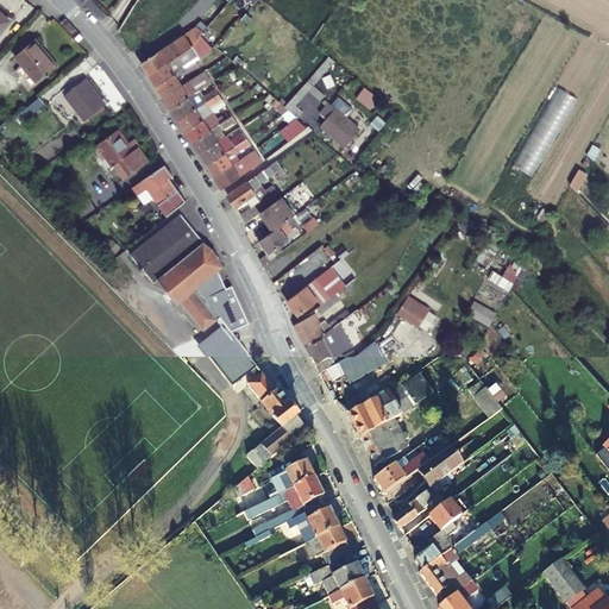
[(135,0),(120,31),(142,42),(161,0),(135,0)]
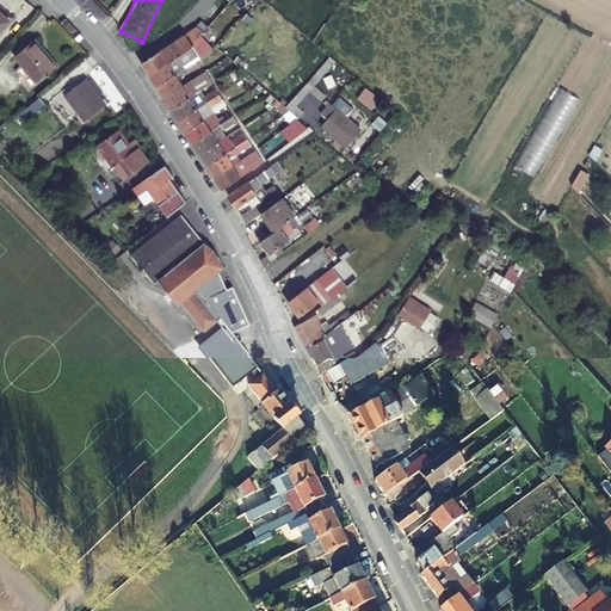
[(209,26),(202,20),(199,24),(142,65),(149,75),(152,74),(192,48),(193,47),(202,35),(202,34),(209,26)]
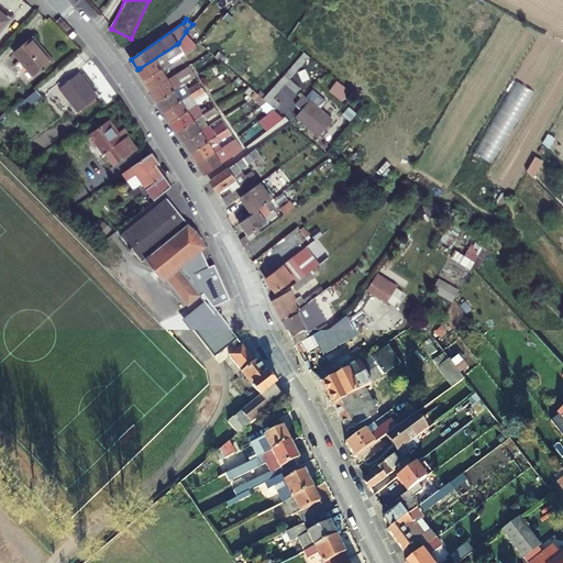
[(29,39),(12,52),(33,77),(51,62),(41,50),(40,51),(29,39)]
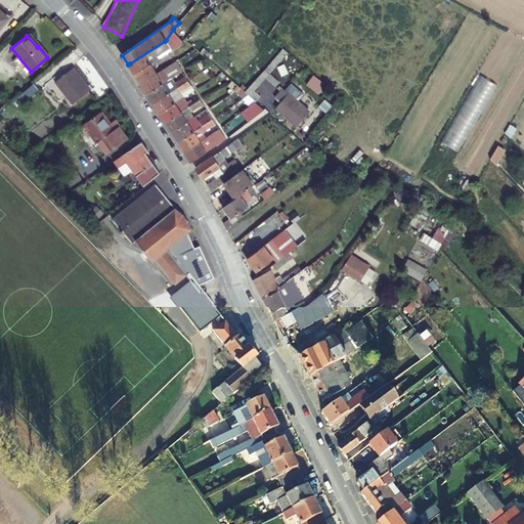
[(128,64),(135,75),(156,61),(158,60),(157,57),(170,48),(165,41),(130,63),(128,64)]
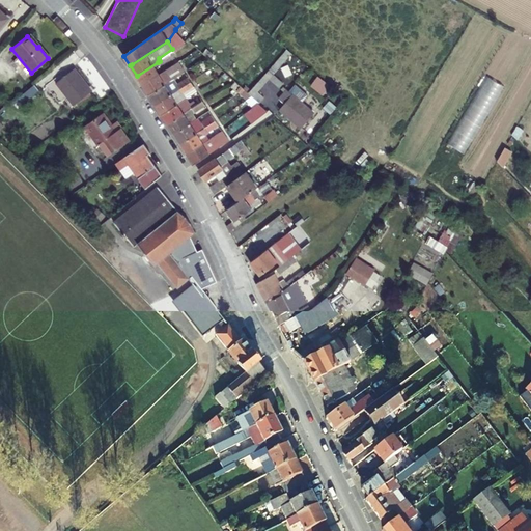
[(143,86),(178,63),(175,59),(161,67),(158,62),(137,76),(143,86)]
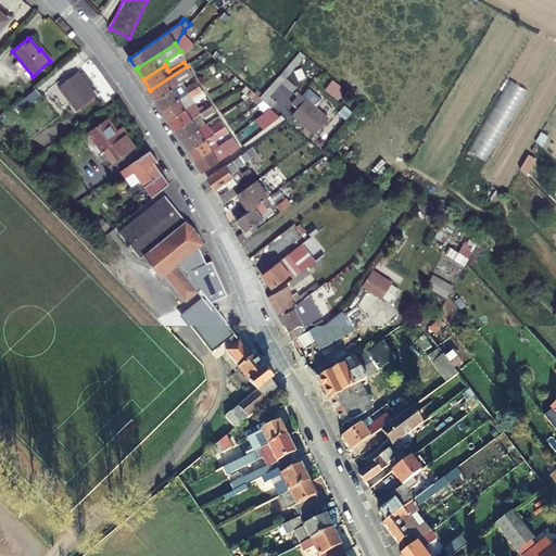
[(189,70),(187,66),(150,90),(155,100),(178,86),(174,79),(189,70)]
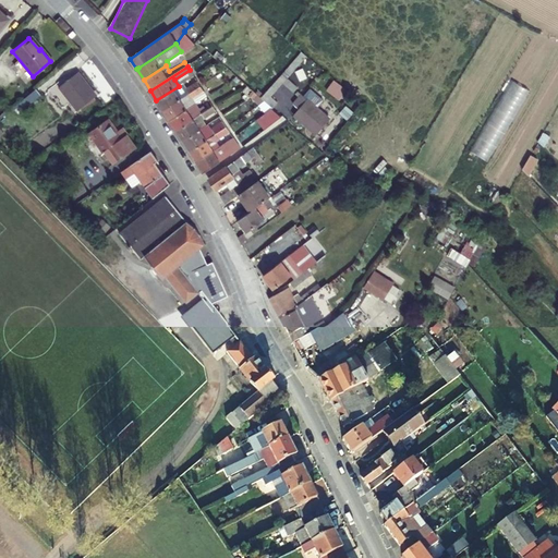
[(58,87),(76,110),(95,95),(75,73),(58,87)]
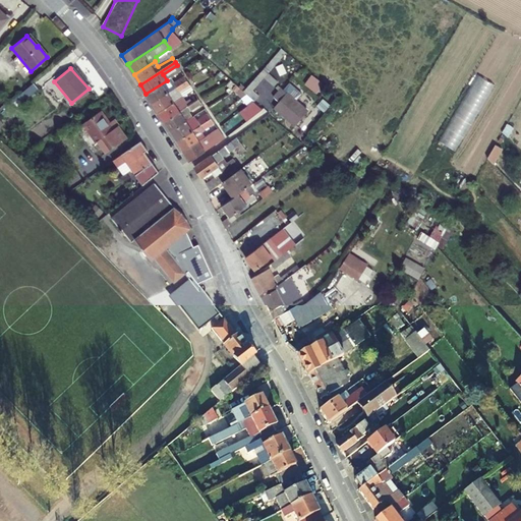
[(278,82),(264,69),(244,93),(246,95),(253,101),(254,101),(258,96),(252,90),(265,77),(275,85),(278,82)]
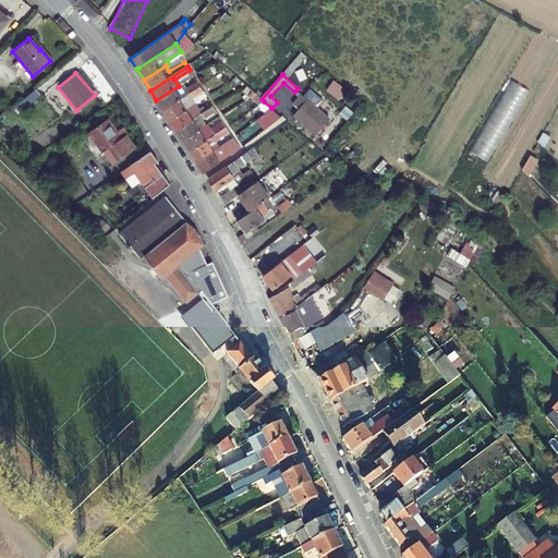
[(490,160),(529,87),(510,77),(472,150),(490,160)]
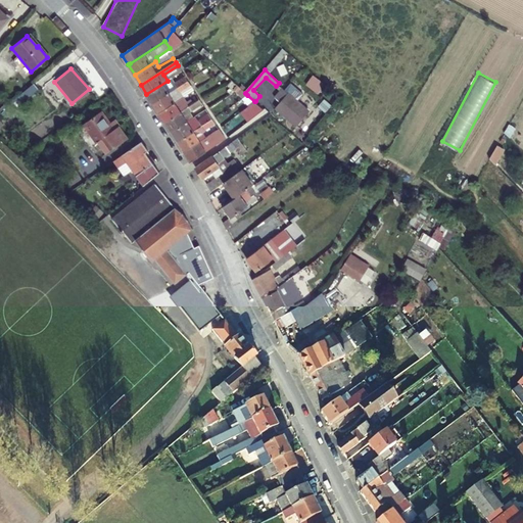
[(146,94),(153,104),(188,81),(185,77),(171,86),(168,81),(146,94)]
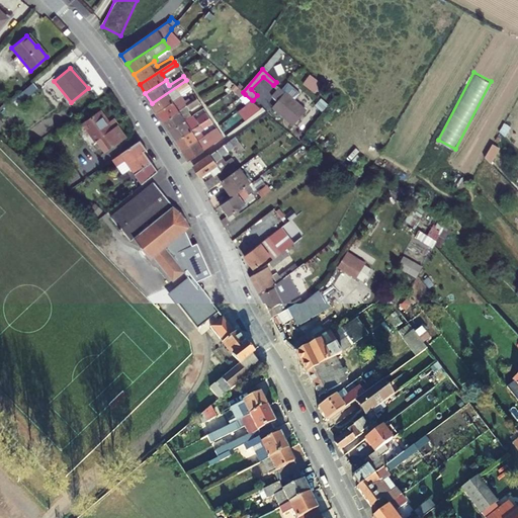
[(158,112),(177,99),(175,94),(189,84),(186,80),(152,103),(158,112)]
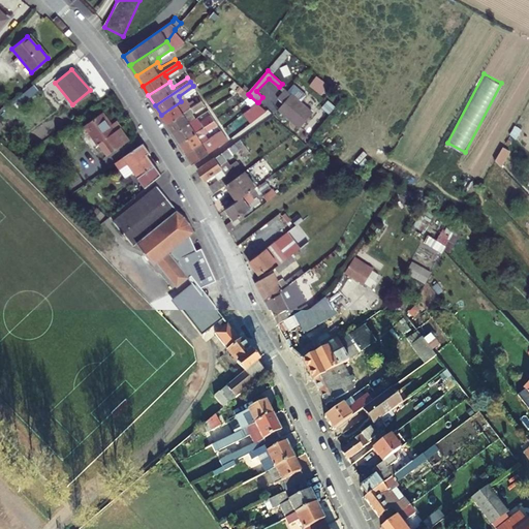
[(31,85),(12,101),(18,107),(36,91),(31,85)]
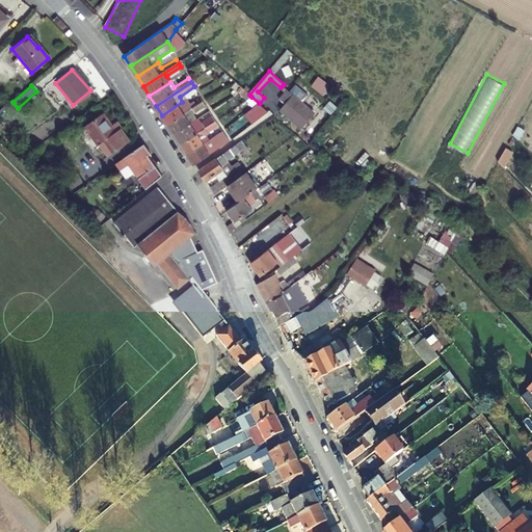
[(314,113),(284,87),(282,89),(285,92),(280,99),(285,104),(281,109),(300,128),(314,113)]
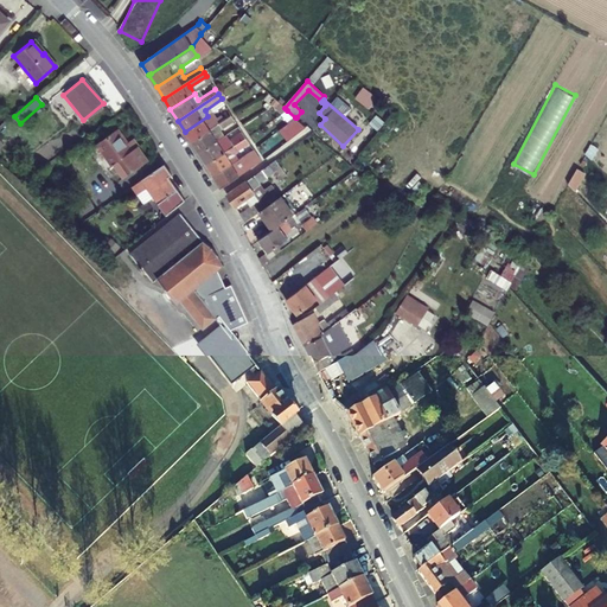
[(185,132),(192,144),(232,116),(229,110),(211,122),(208,116),(185,132)]
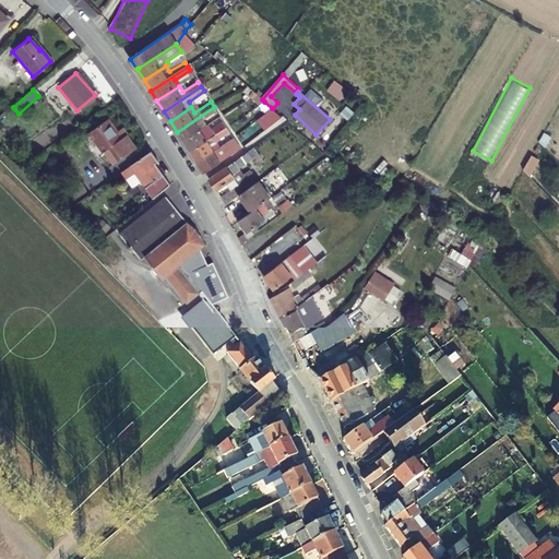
[(183,142),(205,128),(204,126),(201,121),(216,110),(214,107),(177,132),(183,142)]
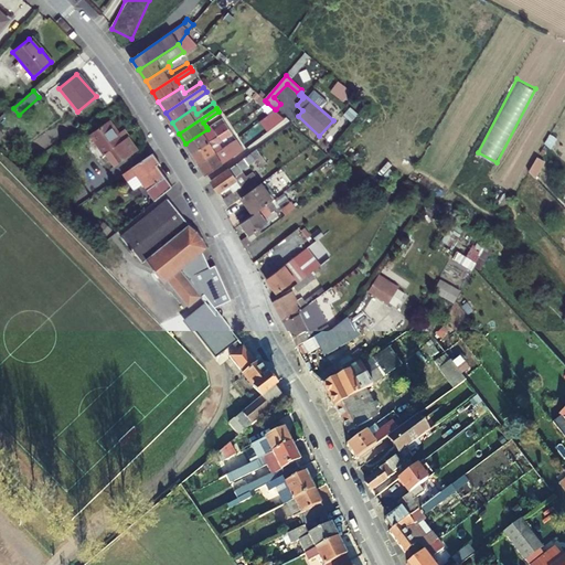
[(279,119),(275,115),(266,126),(270,129),(279,119)]
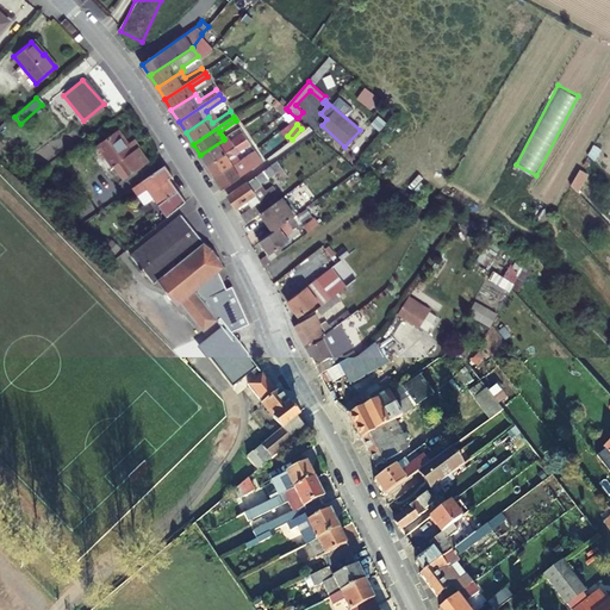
[(116,129),(97,144),(123,180),(148,160),(131,138),(126,142),(116,129)]
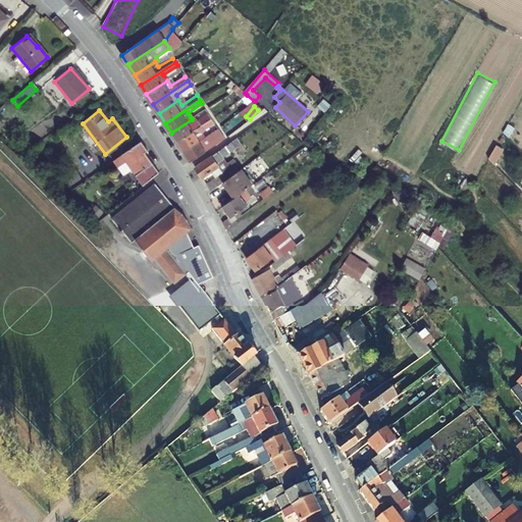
[(177,142),(212,118),(209,114),(195,123),(192,119),(171,133),(177,142)]
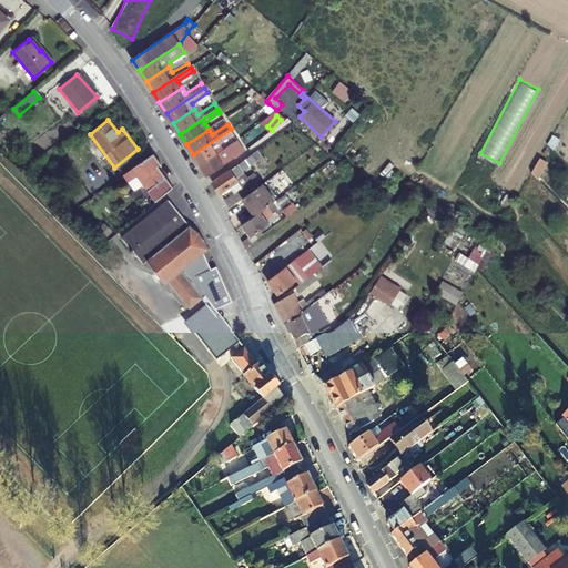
[(231,129),(193,154),(200,165),(216,154),(213,148),(233,133),(231,129)]
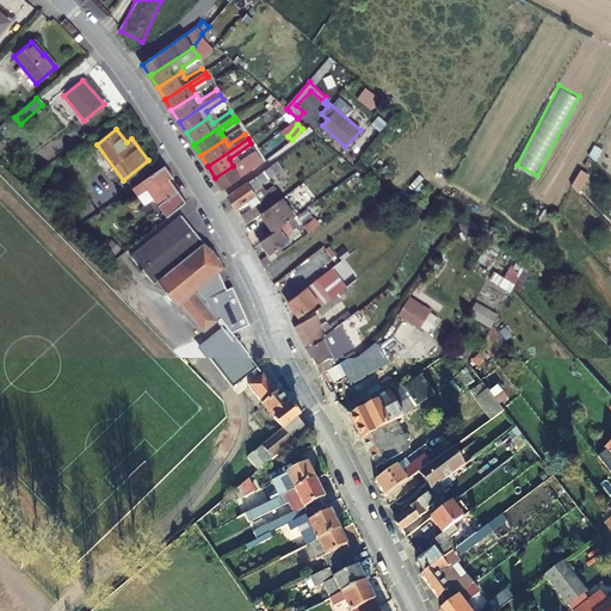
[(215,178),(223,190),(263,162),(258,156),(235,170),(233,166),(215,178)]
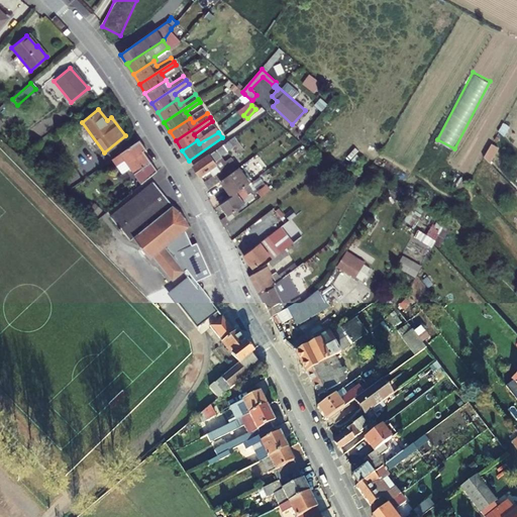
[(141,139),(112,159),(117,165),(125,160),(142,184),(144,182),(151,176),(153,174),(159,171),(144,150),(146,148),(141,140),(141,139)]
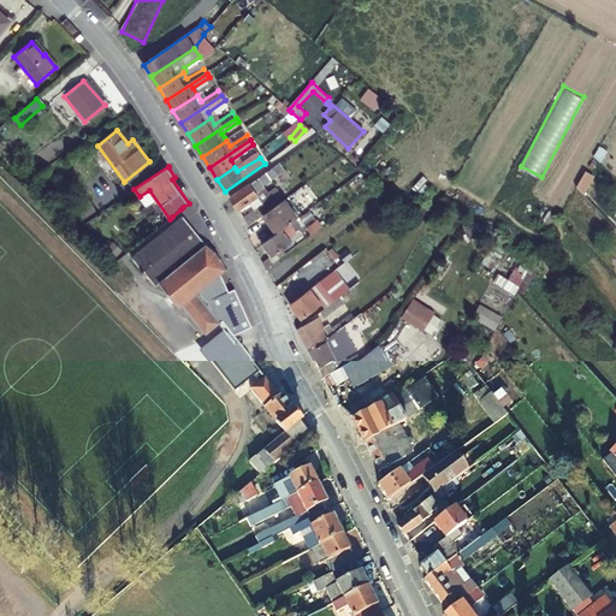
[(273,167),(231,197),(240,209),(259,196),(264,202),(240,219),(246,227),(265,214),(270,211),(277,205),(274,201),(282,195),(276,188),(268,193),(262,187),(278,175),(273,167)]
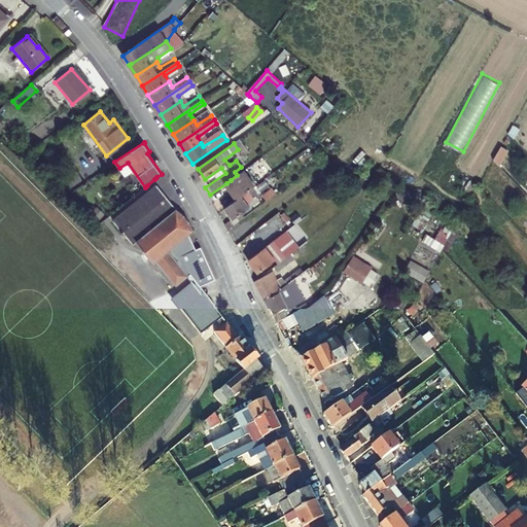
[(501,144),(493,160),(502,164),(510,148),(501,144)]
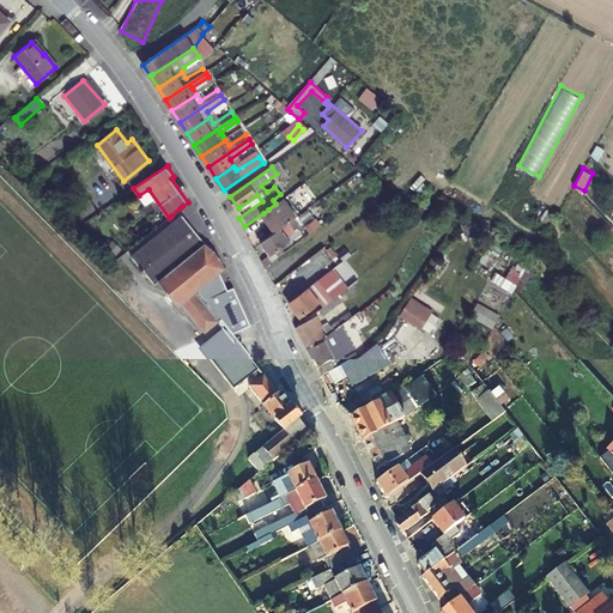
[(268,210),(263,213),(275,231),(291,220),(298,216),(285,198),(275,204),(268,210)]
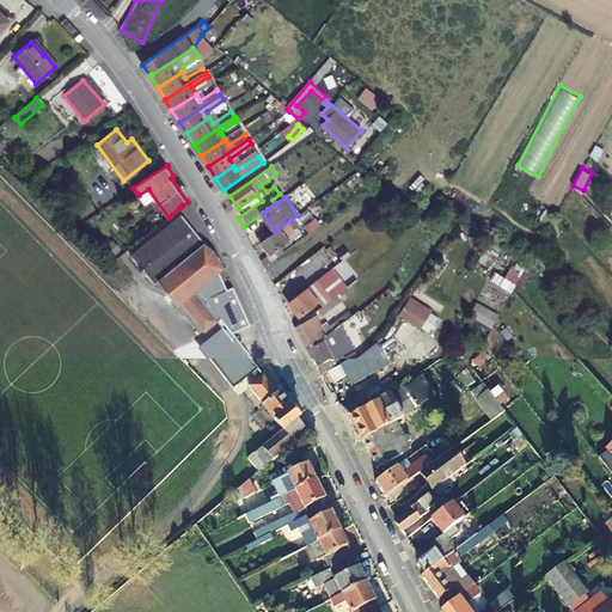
[(221,271),(225,269),(218,255),(204,242),(183,214),(132,257),(154,286),(160,282),(178,306),(182,305),(204,332),(219,320),(196,292),(221,271)]
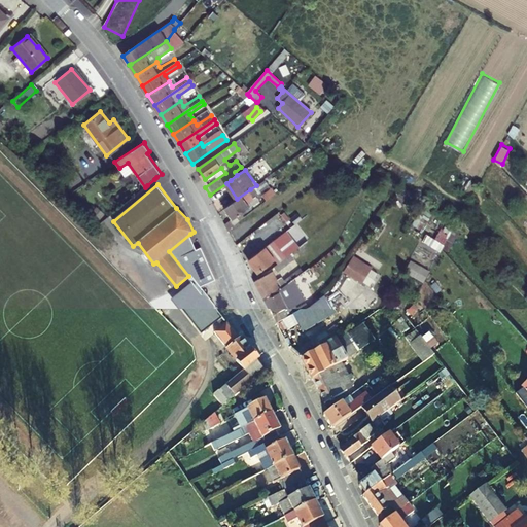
[(224,223),(229,230),(245,217),(242,213),(258,200),(250,189),(237,199),(224,208),(232,218),(224,223)]
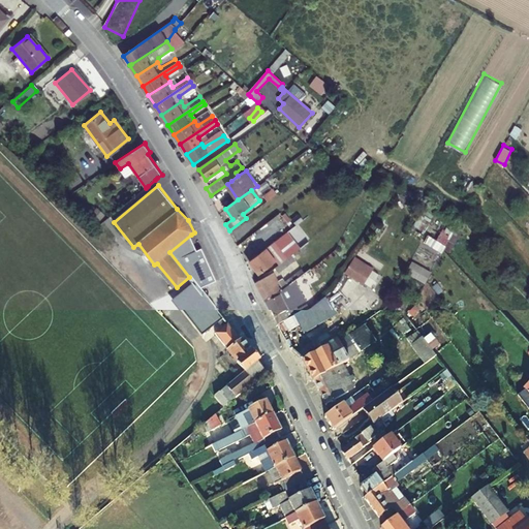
[(268,201),(277,194),(274,190),(265,197),(268,201)]
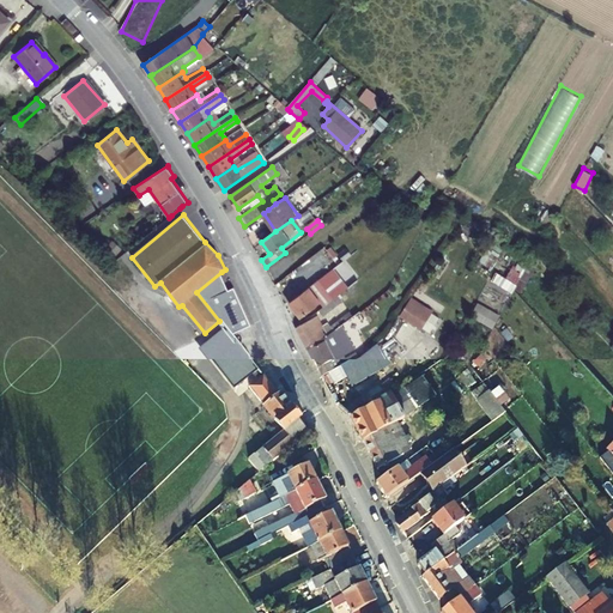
[(527,280),(533,268),(514,259),(505,275),(517,281),(520,278),(527,280)]
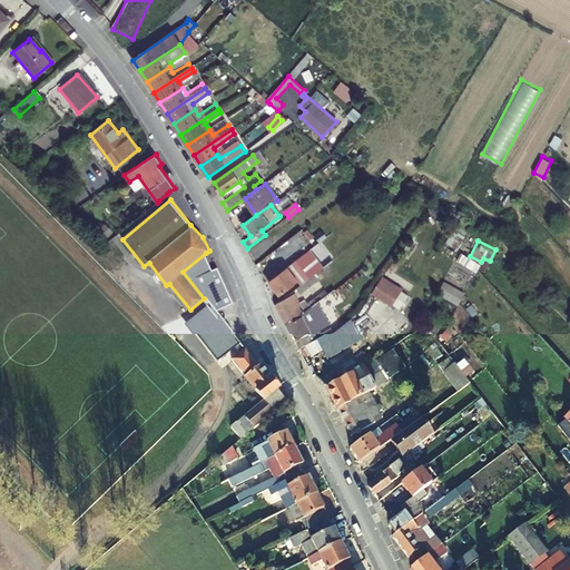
[(300,286),(314,276),(322,269),(323,267),(310,251),(268,283),(278,296),(296,283),(300,286)]
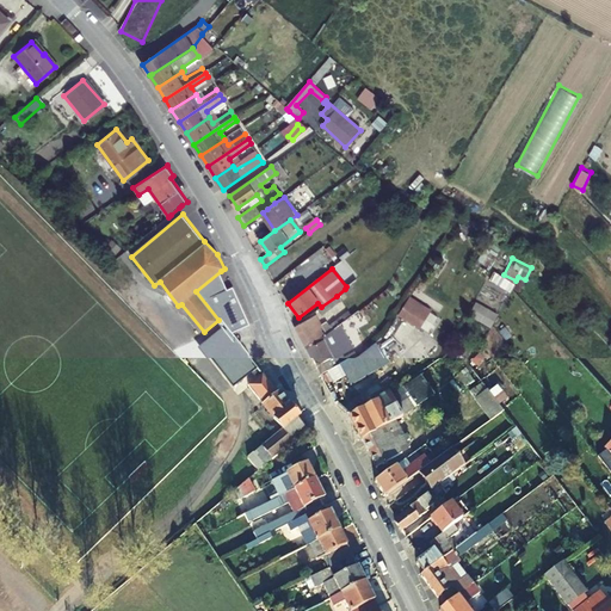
[(257,380),(263,375),(252,362),(253,360),(253,358),(251,353),(250,351),(248,349),(242,341),(244,339),(244,338),(244,335),(241,332),(240,328),(251,323),(233,287),(228,289),(221,271),(196,291),(218,320),(222,318),(238,335),(234,339),(222,323),(199,343),(235,388),(252,374),(257,380)]
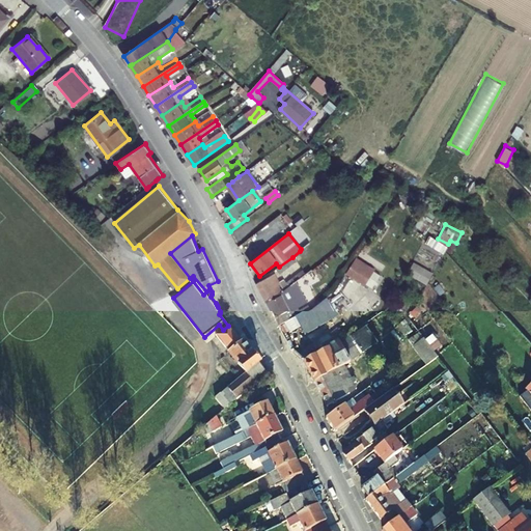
[(279,267),(276,270),(279,274),(296,261),(292,257),(279,267)]
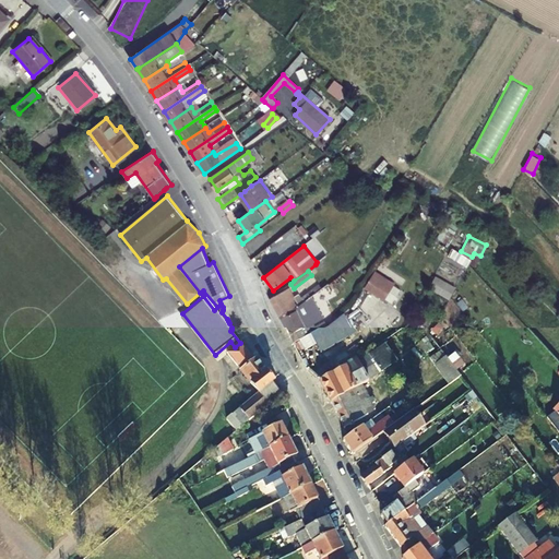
[(376,273),(367,286),(384,297),(393,283),(376,273)]
